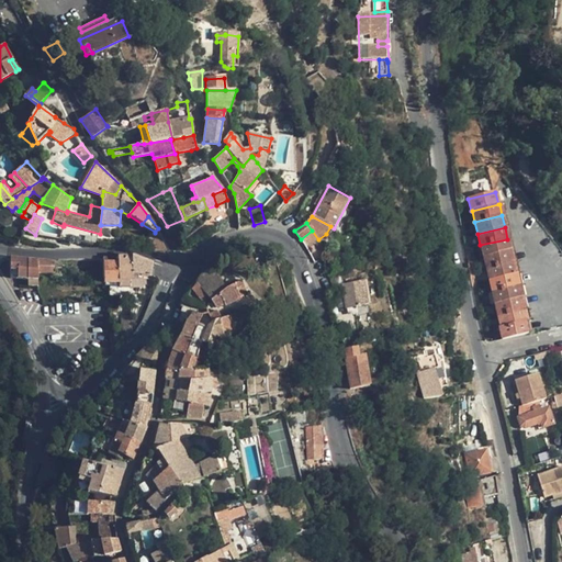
[(301,239),(307,248),(318,240),(318,239),(312,231),(301,239)]
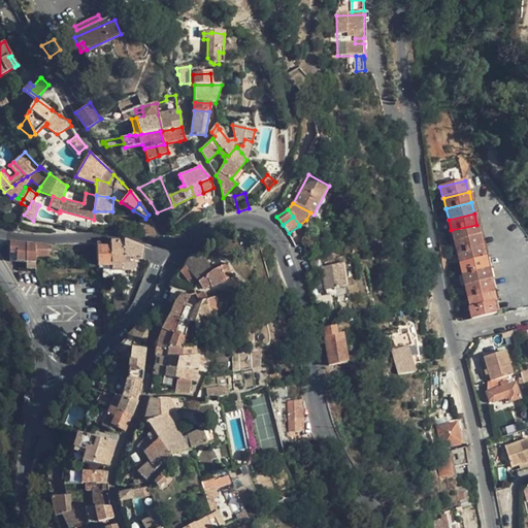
[(140,235),(156,235),(150,221),(145,219),(145,218),(139,219),(140,235)]
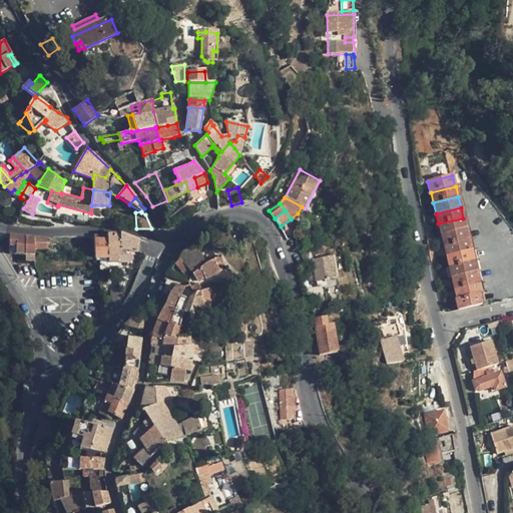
[(438,223),(441,234),(466,228),(463,218),(438,223)]
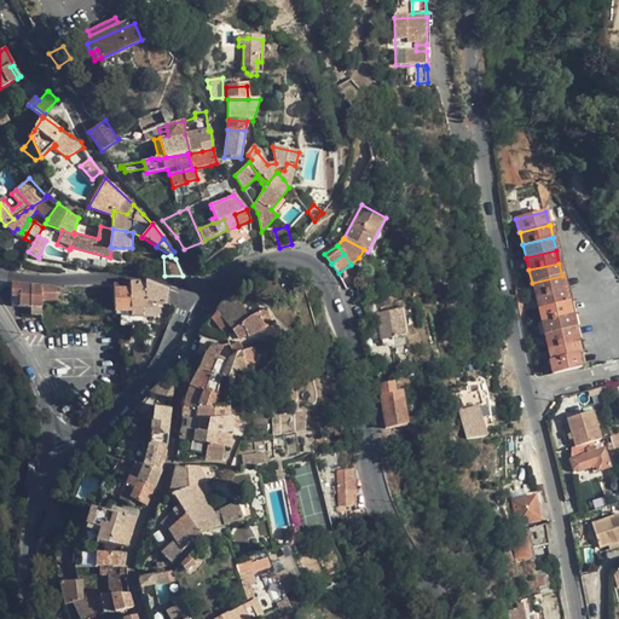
[(534,296),(565,288),(562,276),(532,283),(534,296)]
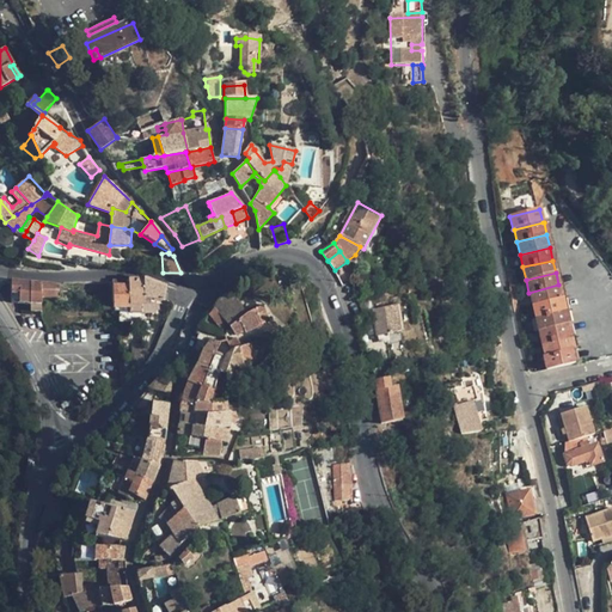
[(12,303),(23,304),(22,282),(12,282),(12,303)]
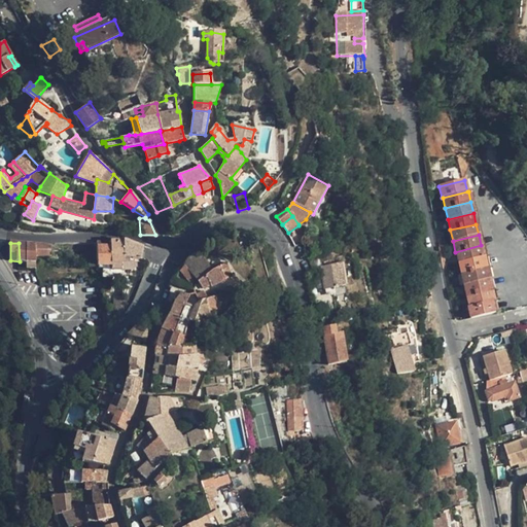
[(20,261),(27,261),(27,244),(19,243),(20,261)]
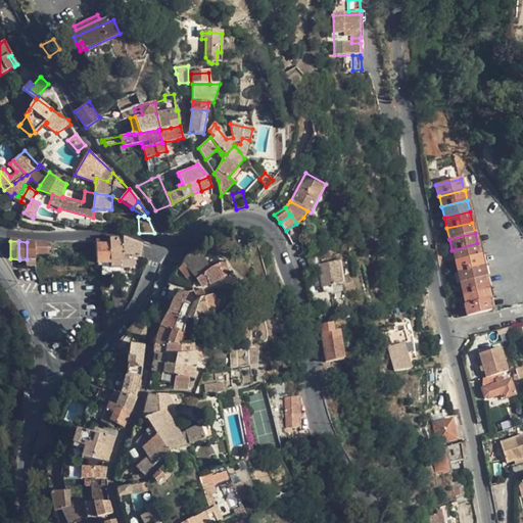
[(31,260),(31,266),(36,266),(36,260),(36,254),(36,242),(27,242),(27,259),(31,260)]
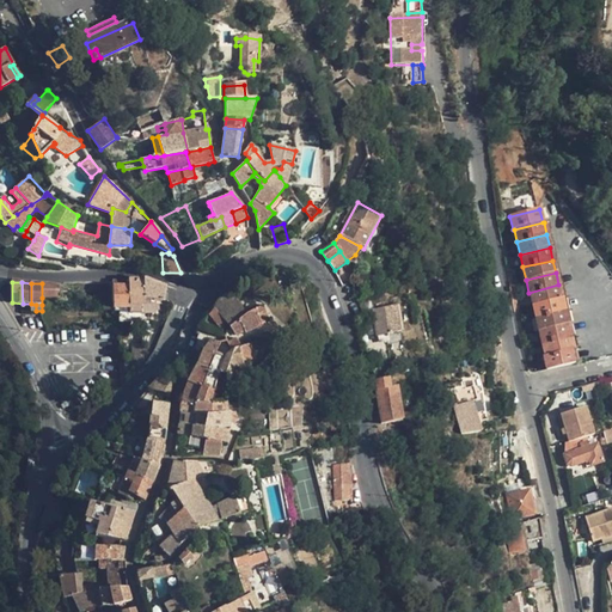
[(60,286),(51,283),(42,283),(42,298),(59,298),(60,286)]
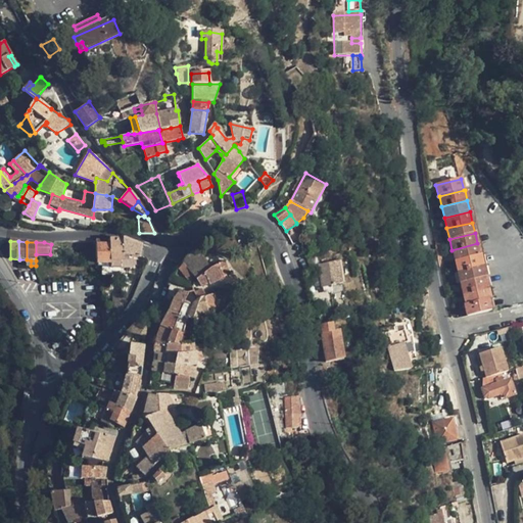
[(96,242),(96,253),(96,268),(102,268),(110,269),(109,242),(96,242)]
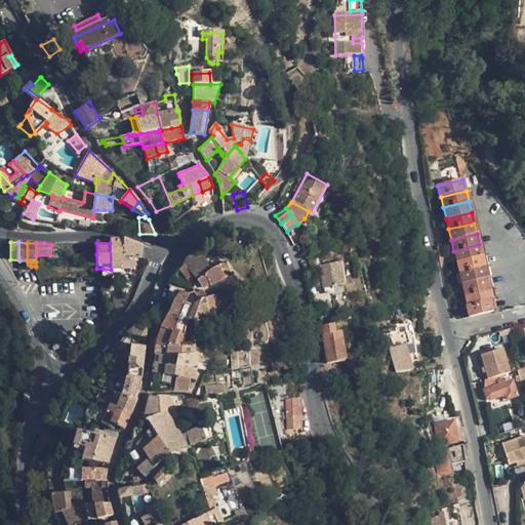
[(121,276),(121,273),(121,266),(123,265),(123,243),(110,243),(111,270),(103,269),(102,279),(112,280),(112,276),(121,276)]
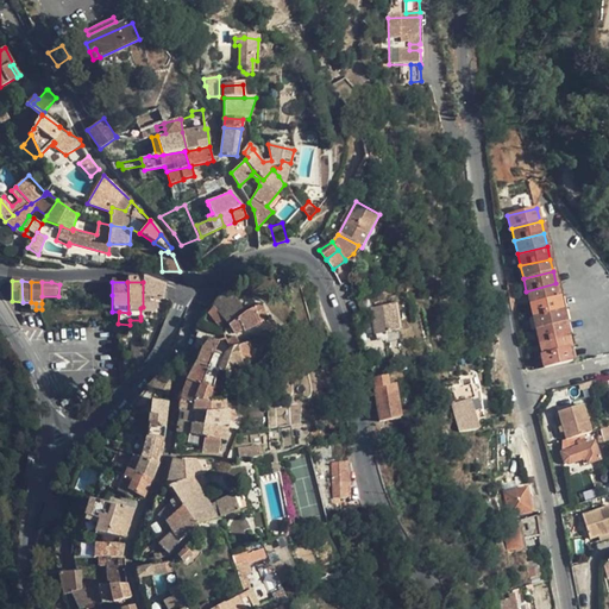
[(162,305),(162,302),(164,290),(146,282),(143,282),(143,307),(140,308),(140,316),(154,315),(154,312),(158,312),(157,303),(162,305)]
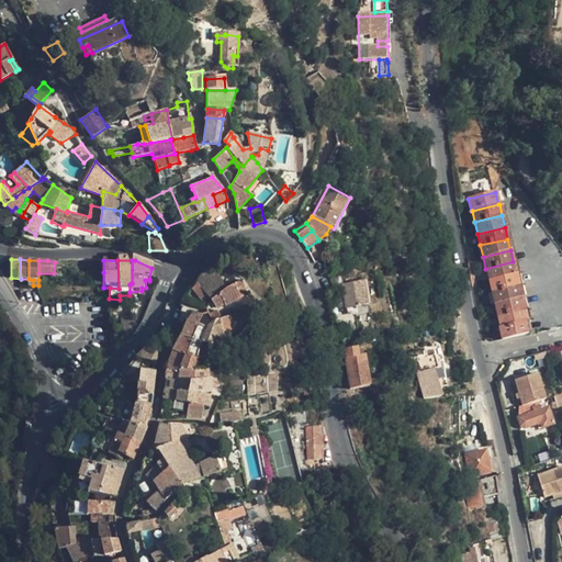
[(485,269),(489,280),(515,273),(513,261),(485,269)]
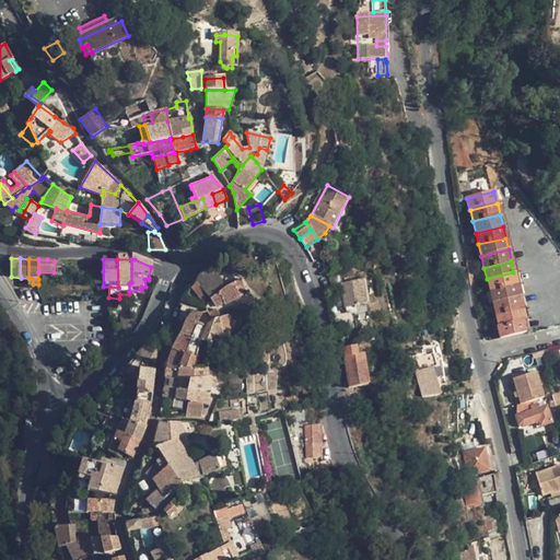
[(220,280),(218,277),(209,266),(196,282),(207,296),(211,301),(216,307),(223,304),(224,305),(238,299),(238,296),(233,284),(231,286),(224,289),(220,280)]
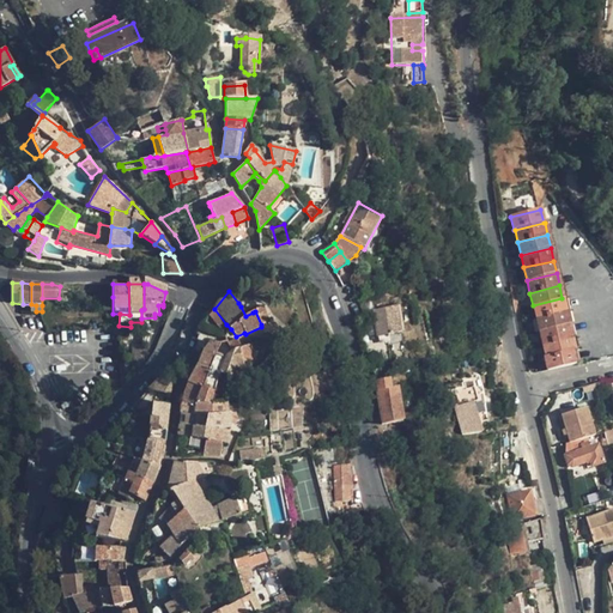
[(113,314),(113,297),(102,298),(103,313),(113,314)]
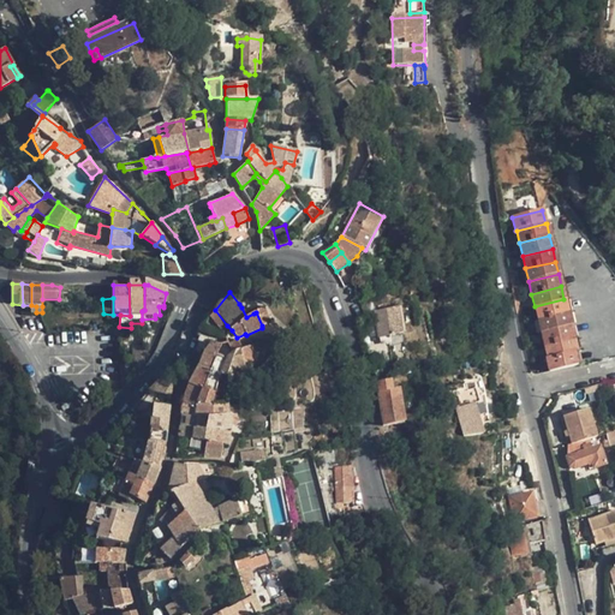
[(535,306),(537,320),(567,312),(563,299),(535,306)]
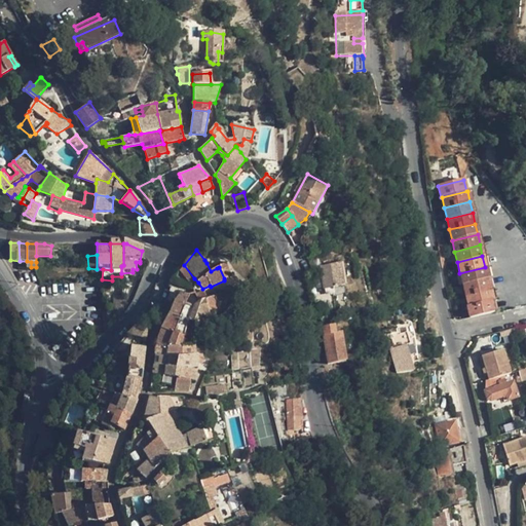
[(211,258),(204,260),(207,263),(211,271),(217,268),(211,258)]
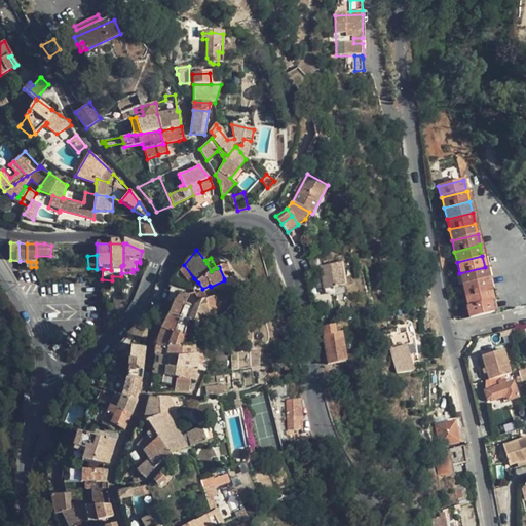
[(226,263),(219,267),(224,278),(231,276),(226,263)]
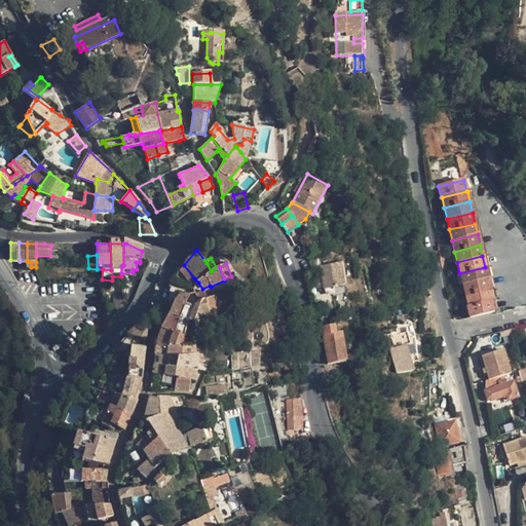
[(345,286),(342,264),(320,267),(324,289),(345,286)]
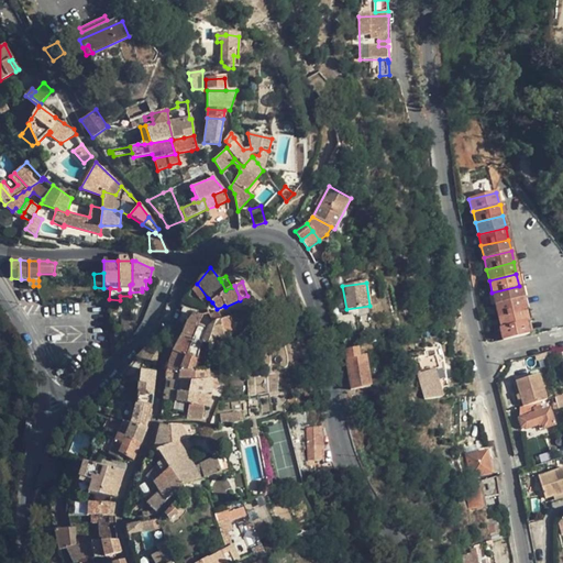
[(197,284),(191,290),(202,302),(208,298),(197,284)]
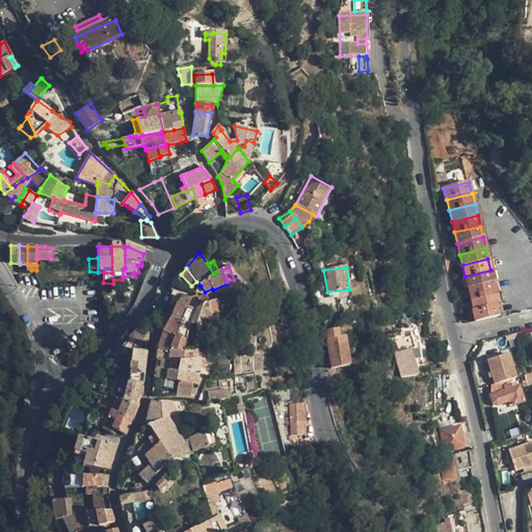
[(464,276),(468,288),(494,282),(490,270),(464,276)]
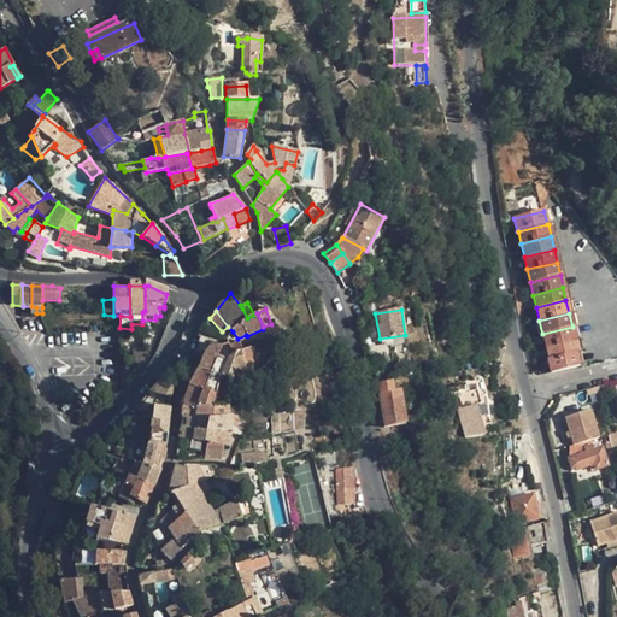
[(271,325),(271,324),(263,327),(263,329),(268,339),(280,334),(276,324),(271,325)]
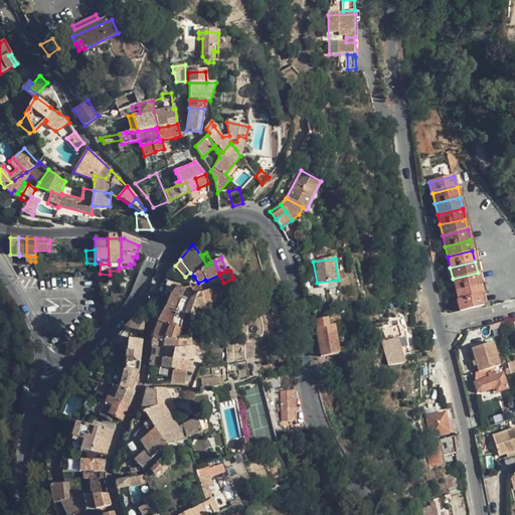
[(456,290),(480,284),(478,273),(453,279),(456,290)]
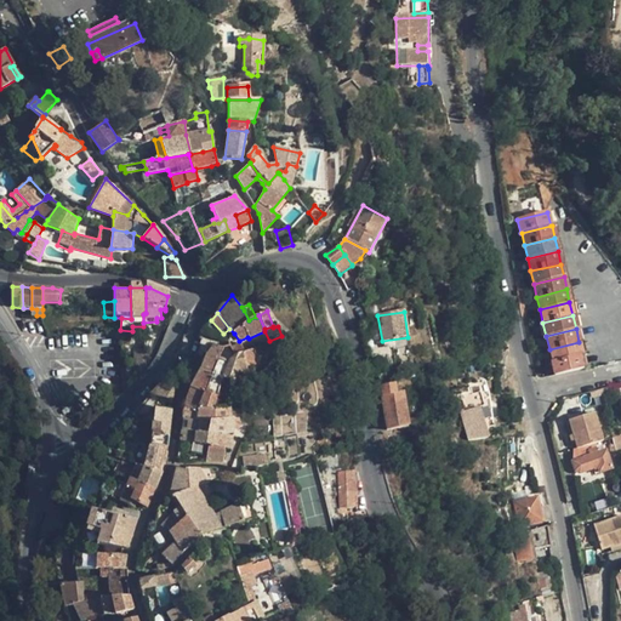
[(552,362),(580,355),(582,354),(579,342),(550,349),(552,362)]
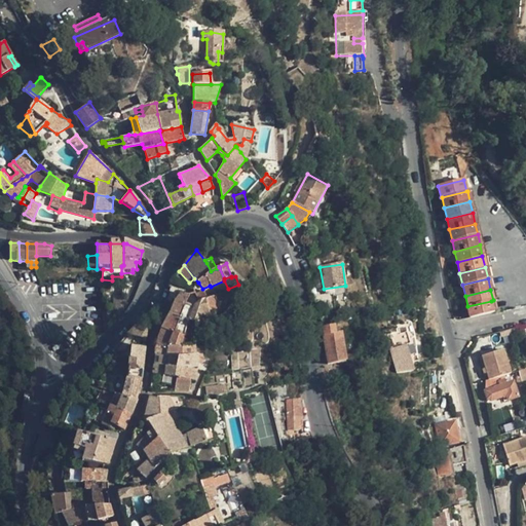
[(196,297),(199,301),(209,298),(202,291),(196,297)]
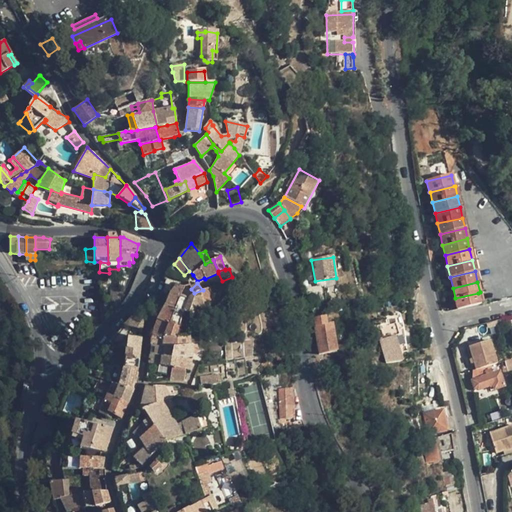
[(170,294),(165,306),(182,312),(186,302),(179,298),(184,288),(176,285),(170,294)]
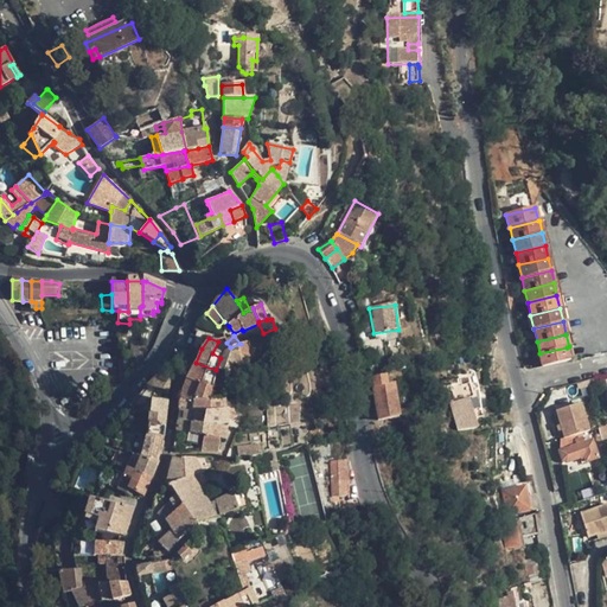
[(248,342),(241,344),(230,347),(223,353),(221,358),(216,370),(216,371),(229,375),(232,365),(235,366),(238,364),(242,364),(241,359),(250,358),(251,356),(251,352),(248,342)]
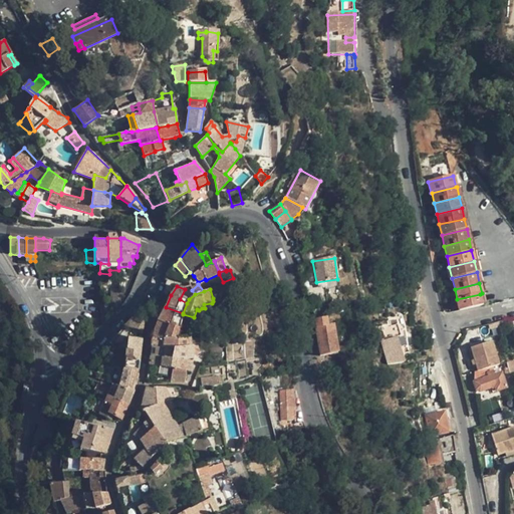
[(115,301),(116,310),(122,303),(120,295),(120,291),(111,291),(112,301),(115,301)]
